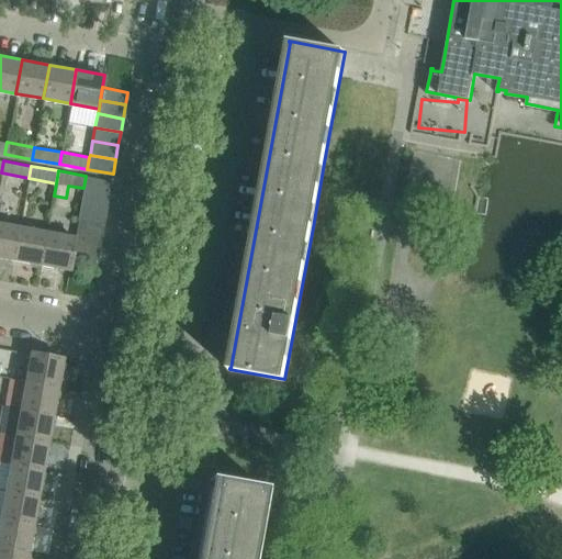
[(112,180),(86,176),(83,188),(110,192),(112,180)]
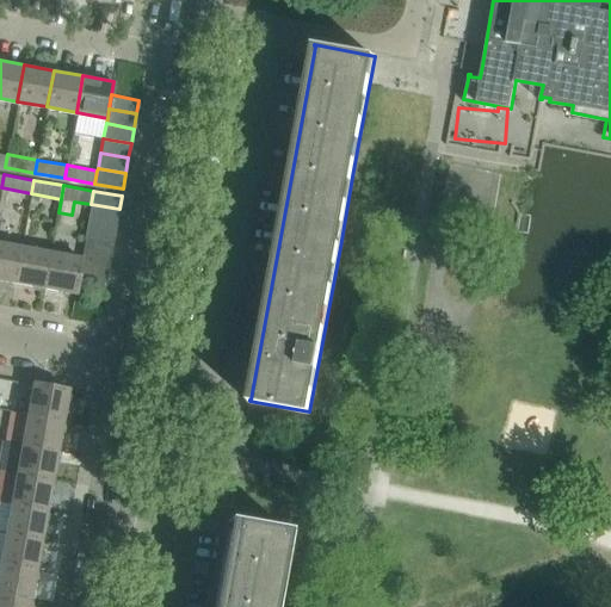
[(117,224),(119,209),(91,204),(88,218),(117,224)]
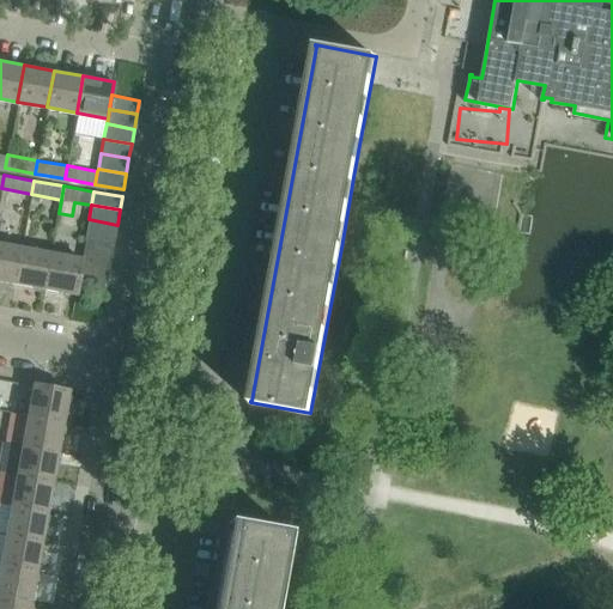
[(89,219),(85,233),(114,239),(117,225),(89,219)]
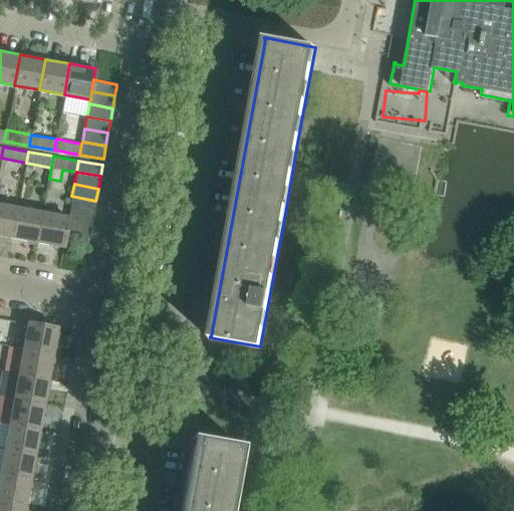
[(93,213),(95,201),(71,196),(69,209),(93,213)]
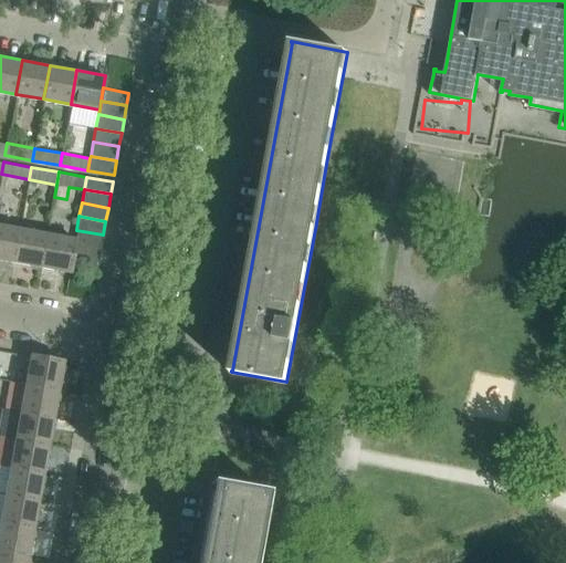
[(0,258),(14,261),(20,227),(0,222),(0,258)]
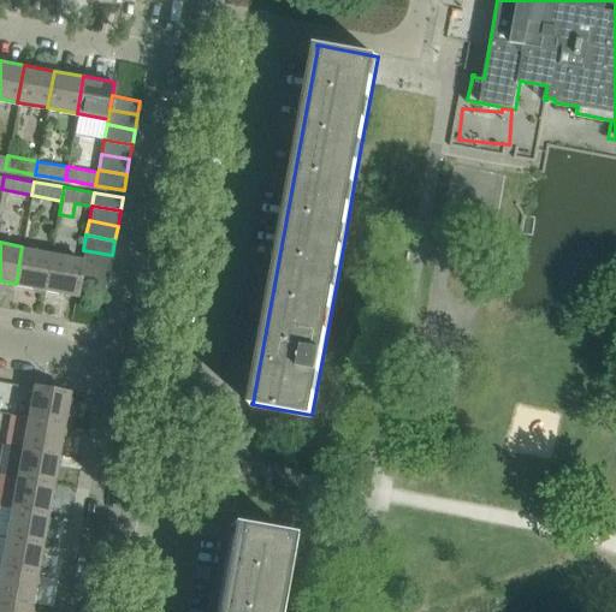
[(52,251),(22,247),(16,284),(45,290),(52,251)]
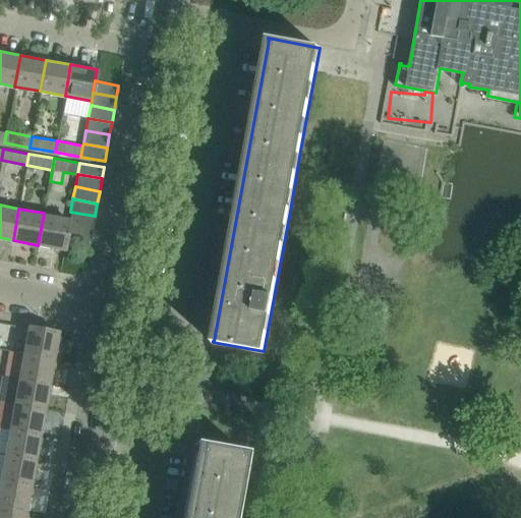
[(69,218),(67,224),(93,229),(95,216),(70,212),(69,218)]
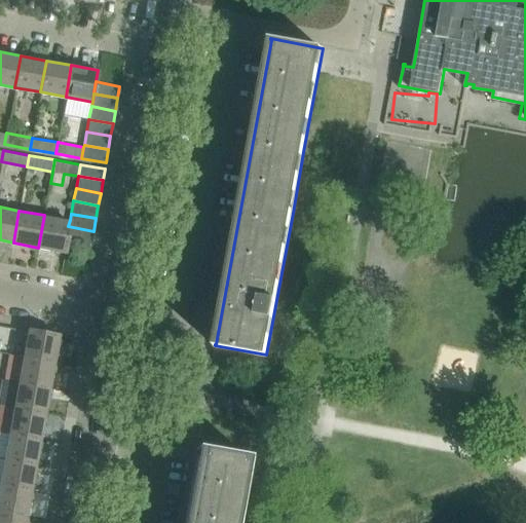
[(67,240),(68,226),(70,220),(44,215),(38,248),(65,252),(67,240)]
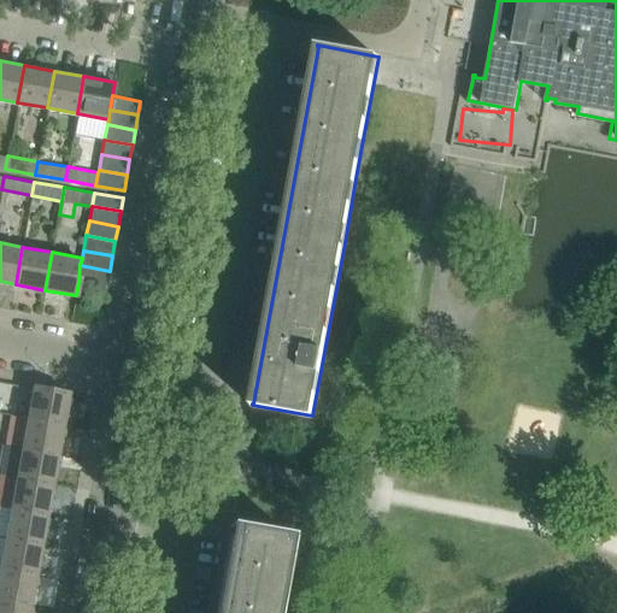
[(110,271),(80,265),(78,282),(106,287),(110,271)]
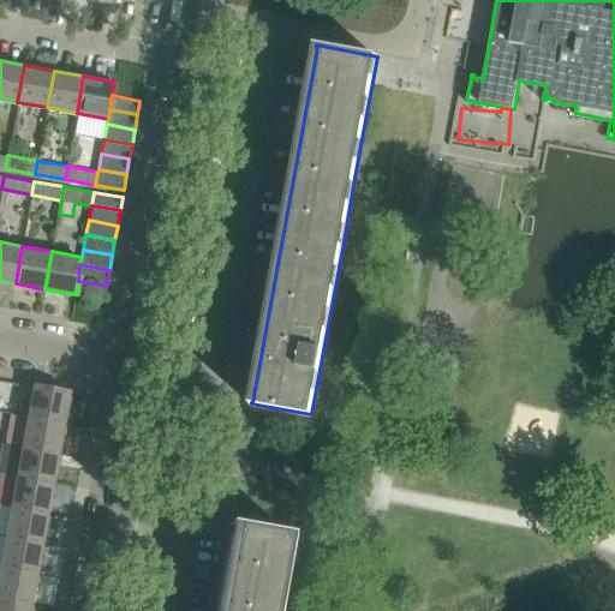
[(64,420),(70,390),(33,384),(28,413),(64,420)]
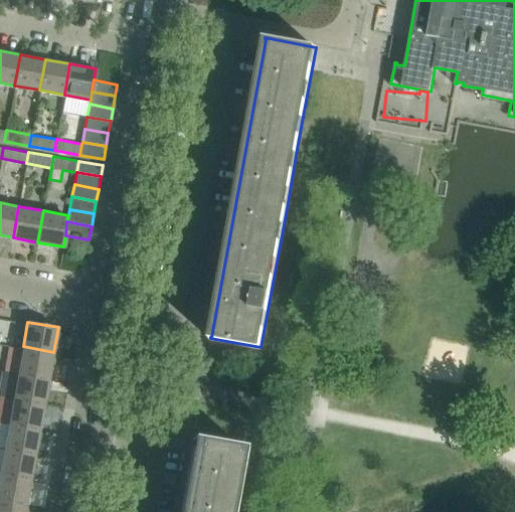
[(23,346),(18,371),(49,377),(53,352),(23,346)]
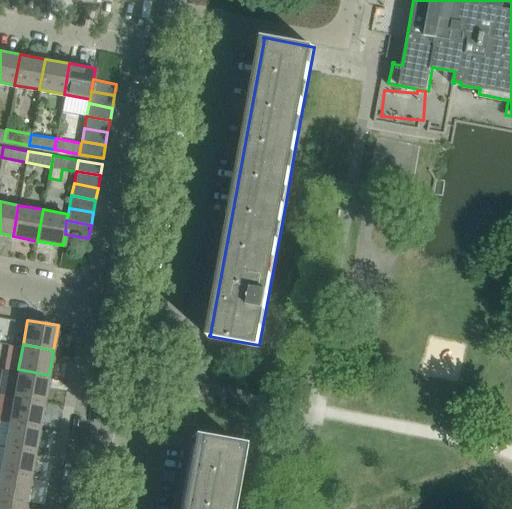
[(18,369),(16,382),(14,394),(44,400),(47,382),(49,375),(18,369)]
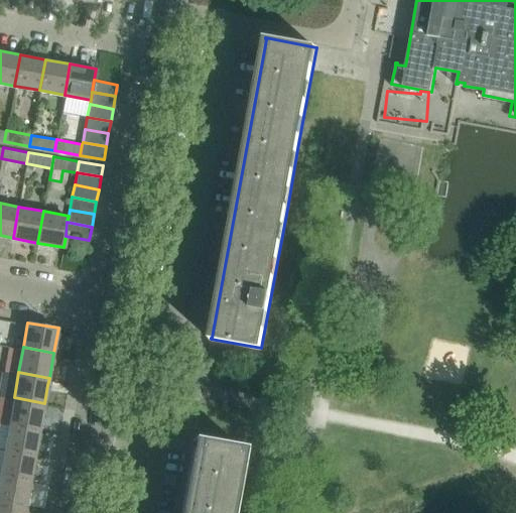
[(40,428),(44,403),(14,397),(9,422),(40,428)]
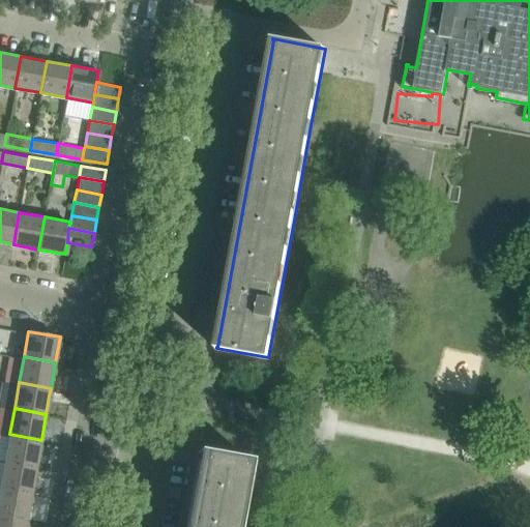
[(36,465),(41,440),(9,434),(4,460),(5,460),(36,465)]
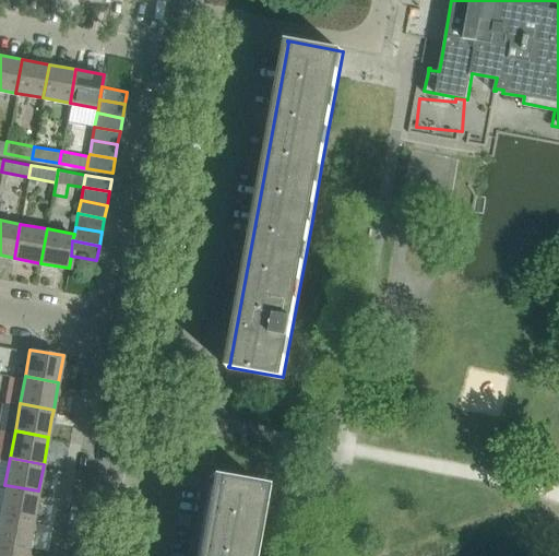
[(216,475),(209,474),(209,475),(210,475),(194,555),(250,555),(264,484),(216,475)]
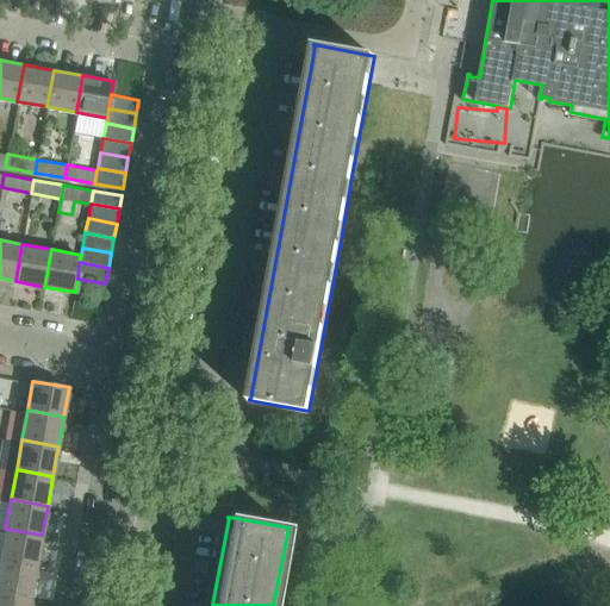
[(0,557),(37,564),(42,535),(6,529),(5,529),(0,557)]
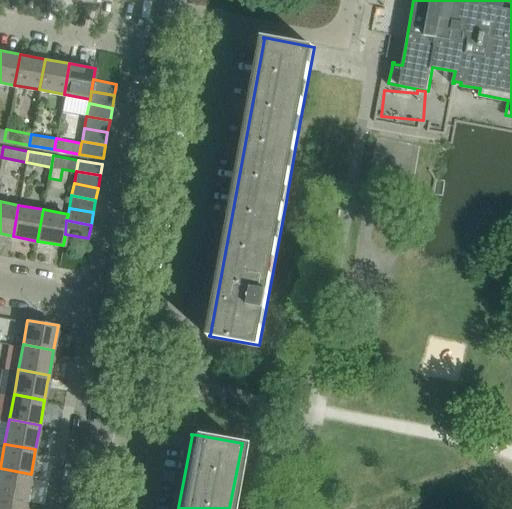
[(0,494),(26,499),(31,474),(0,468),(0,494)]
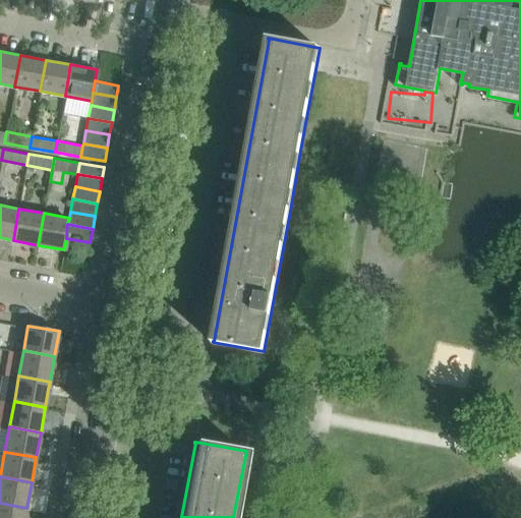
[(0,517),(24,517),(26,508),(0,503),(0,517)]
